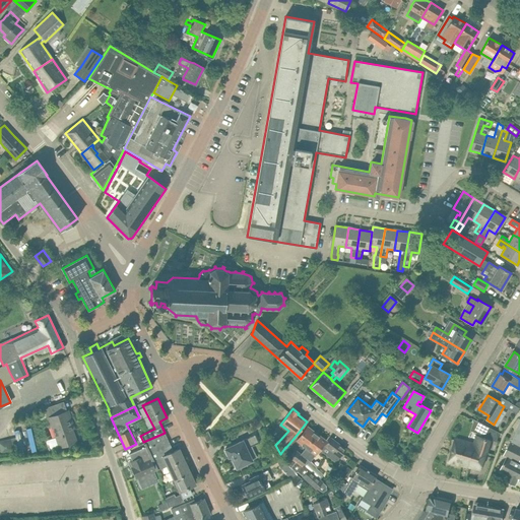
[(66,411),(49,417),(53,427),(56,437),(60,447),(66,445),(76,441),(70,424),(72,423),(68,410),(67,411),(66,411)]
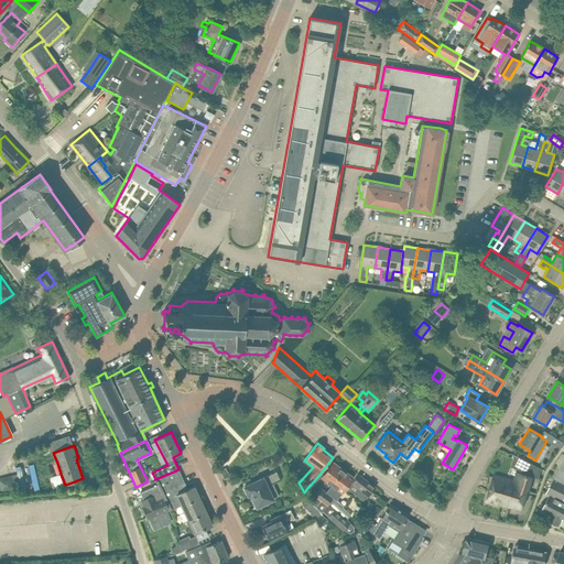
[(542,469),(520,457),(514,468),(523,470),(522,474),(517,472),(514,480),(494,475),(486,501),(521,510),(528,490),(529,491),(532,477),(537,478),(537,477),(539,477),(542,469)]
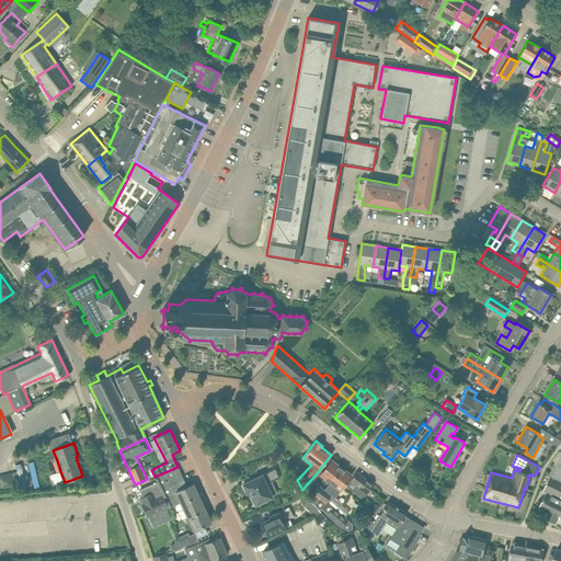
[(547,492),(539,507),(545,510),(550,513),(548,517),(552,519),(557,522),(559,517),(560,517),(560,456),(556,467),(554,469),(556,469),(552,474),(549,480),(545,490),(547,492)]
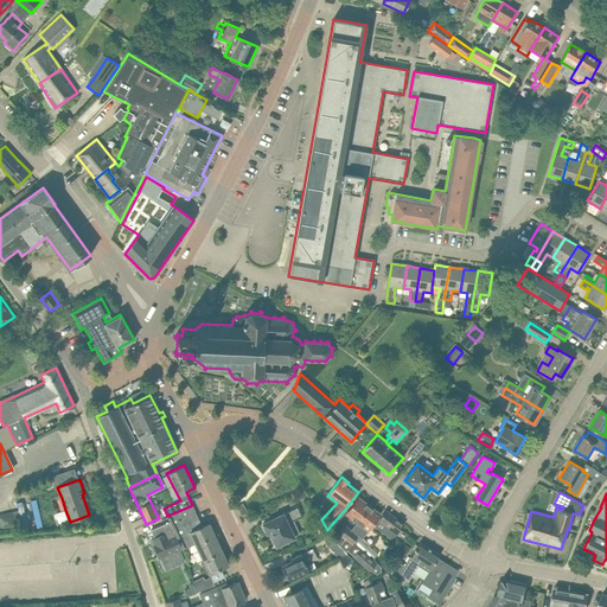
[(370,506),(358,498),(346,515),(357,523),(370,506)]
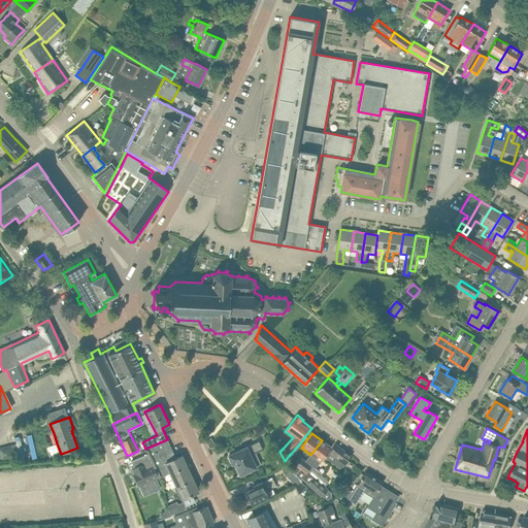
[(161,465),(158,459),(155,452),(169,446),(167,439),(145,449),(147,453),(160,476),(161,477),(166,475),(164,470),(161,465)]
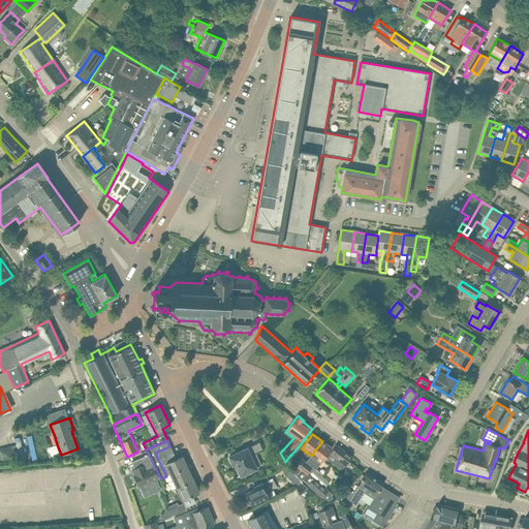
[(303,479),(305,483),(311,475),(317,480),(319,479),(317,470),(316,469),(332,448),(322,441),(311,456),(306,462),(300,470),(296,475),(301,481),(303,479)]
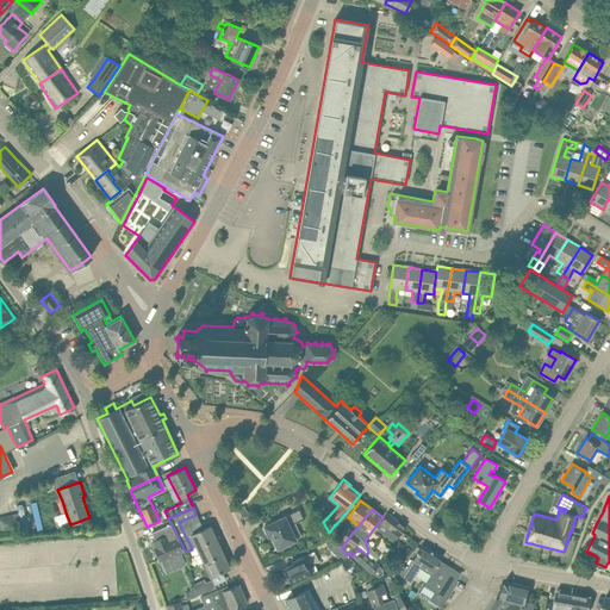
[(274,521),(263,527),(268,536),(271,535),(278,548),(288,543),(296,540),(288,526),(303,520),(298,510),(274,521)]
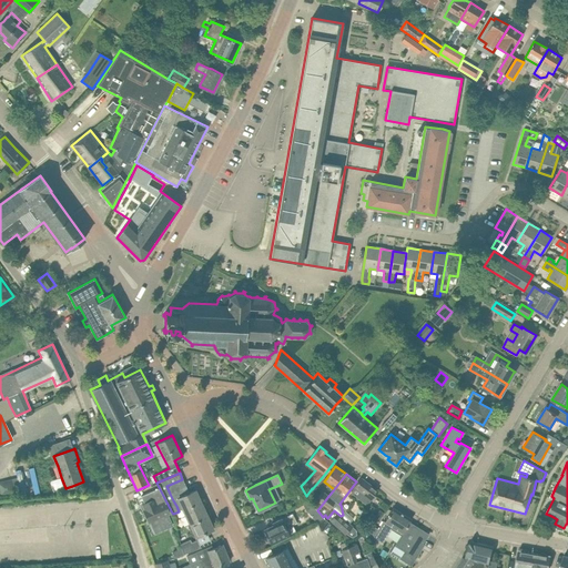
[(0,496),(14,494),(14,492),(19,490),(16,478),(0,482),(0,496)]
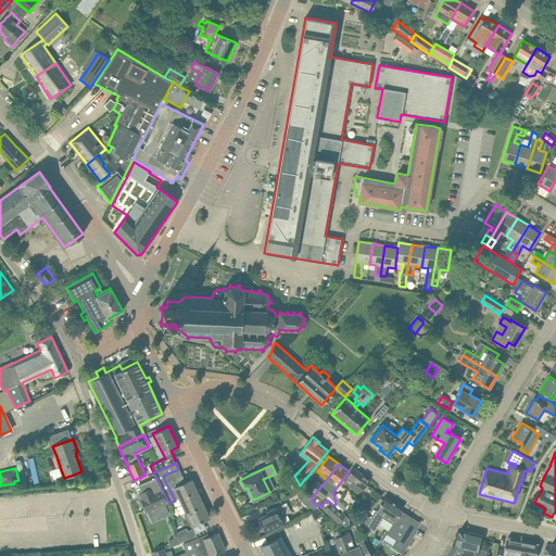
[(370,480),(353,468),(342,482),(359,494),(370,480)]
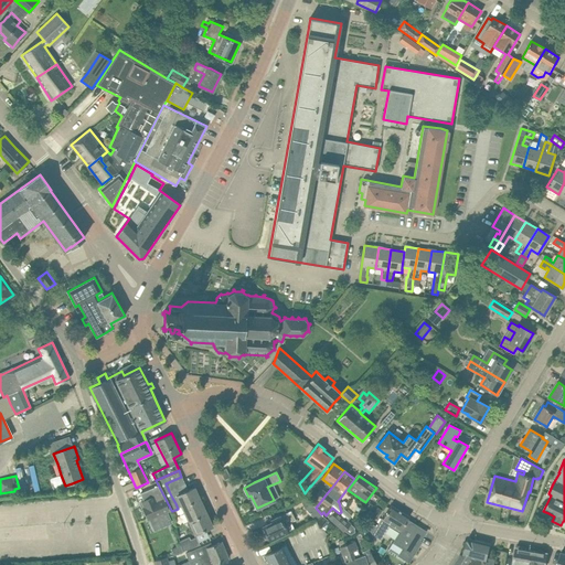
[(166,483),(169,491),(184,483),(181,477),(166,483)]
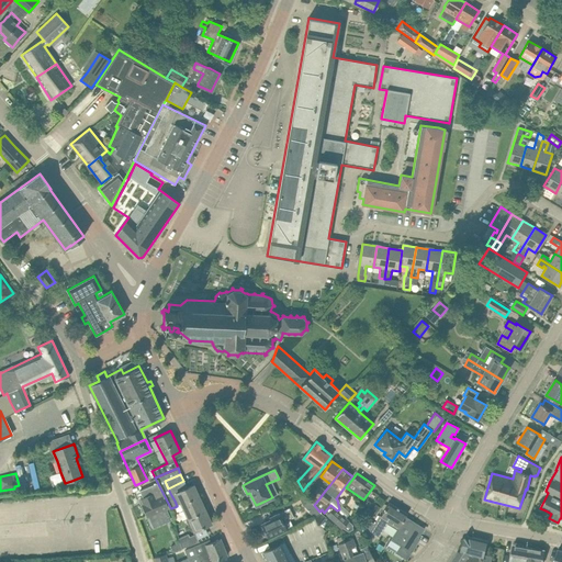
[(183,481),(168,489),(171,495),(187,487),(183,481)]
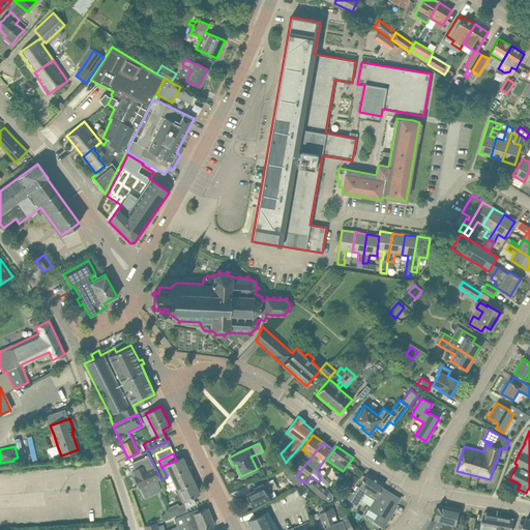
[(148,455),(131,463),(135,470),(133,470),(135,475),(134,476),(139,488),(140,488),(148,483),(152,494),(160,490),(156,480),(156,479),(158,478),(148,455)]
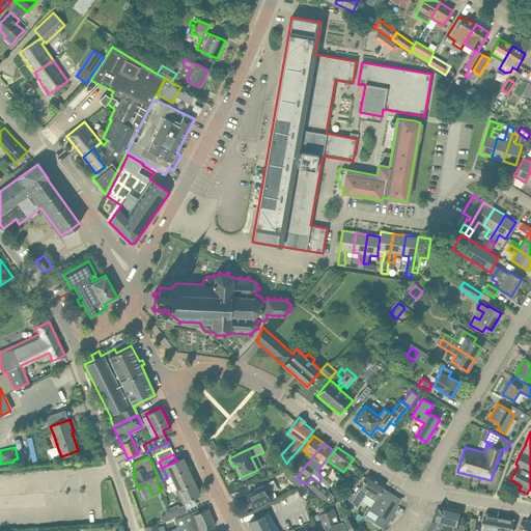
[(162,468),(165,473),(169,471),(171,475),(179,472),(180,474),(188,470),(183,458),(176,460),(162,468)]
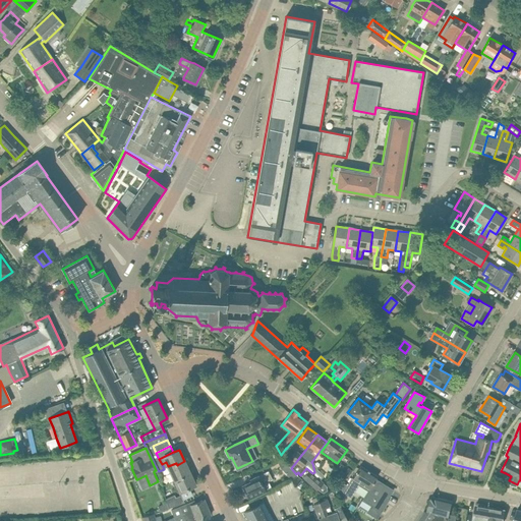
[(289,458),(295,463),(301,455),(295,450),(289,458)]
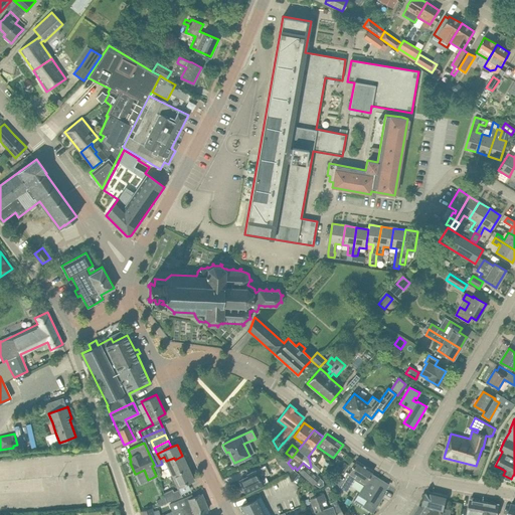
[(279,453),(274,456),(277,462),(284,459),(279,453)]
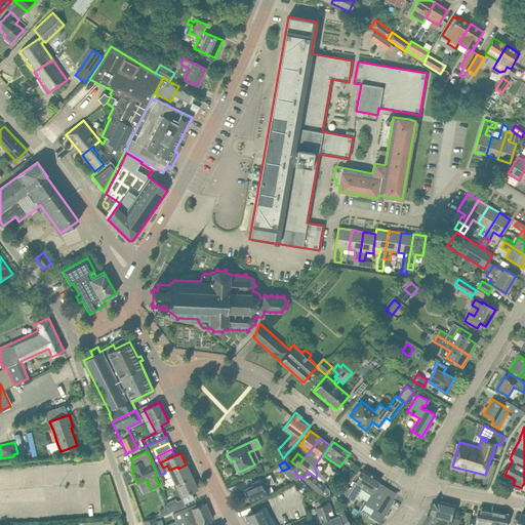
[(192,477),(186,465),(178,469),(177,467),(169,470),(167,466),(163,468),(165,473),(168,471),(175,484),(192,477)]
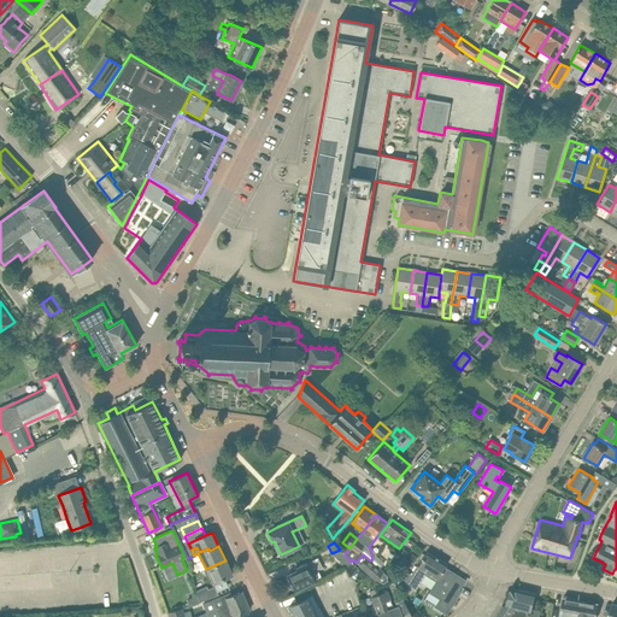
[(405,571),(395,579),(398,585),(401,588),(406,592),(410,586),(416,589),(419,582),(425,574),(436,580),(430,589),(428,592),(423,601),(434,609),(444,615),(446,611),(452,601),(465,581),(465,580),(445,568),(447,564),(427,551),(421,562),(417,566),(416,565),(411,575),(405,571)]
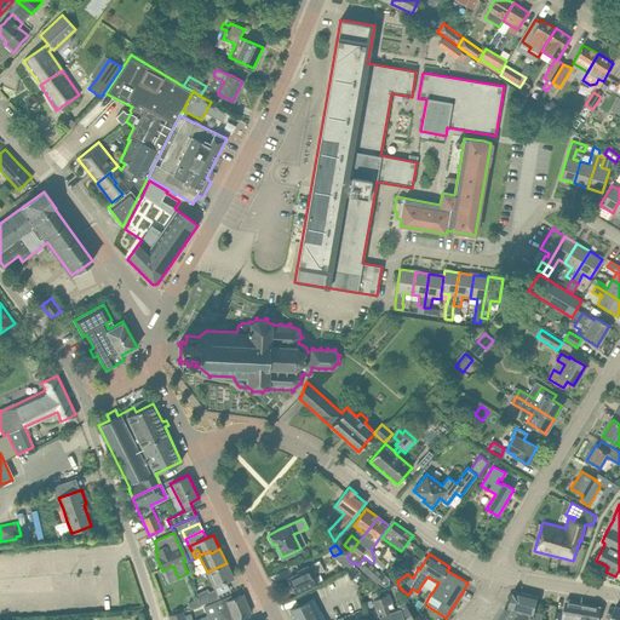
[(372,563),(365,557),(357,566),(377,583),(384,587),(390,584),(389,579),(384,575),(372,563)]
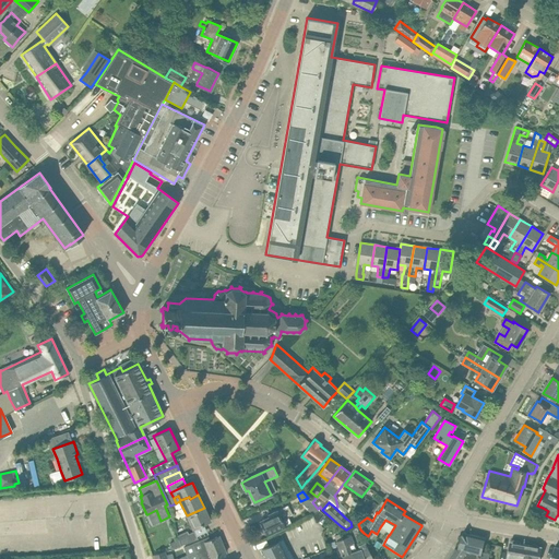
[(292,514),(287,506),(269,514),(269,516),(260,521),(266,535),(284,526),(290,523),(287,516),(292,514)]
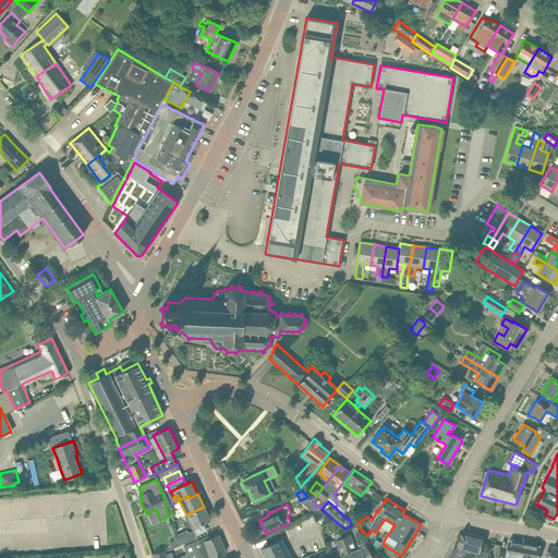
[(209,519),(204,507),(186,514),(192,528),(209,520),(209,519)]
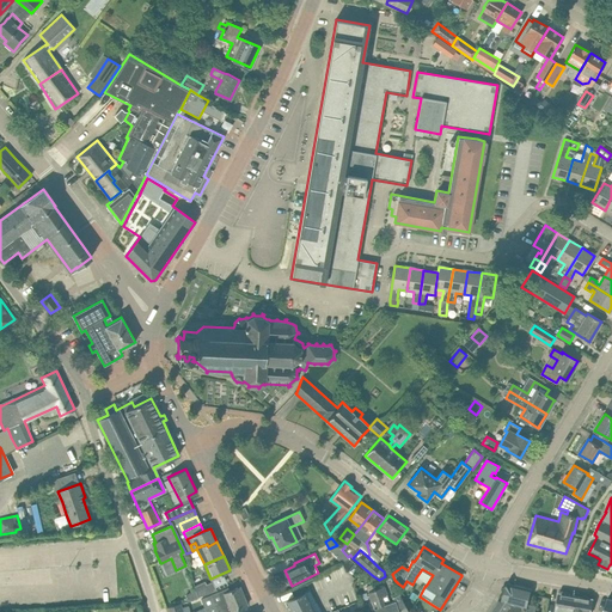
[(204,581),(194,586),(196,591),(197,598),(216,591),(213,581),(206,583),(204,581)]
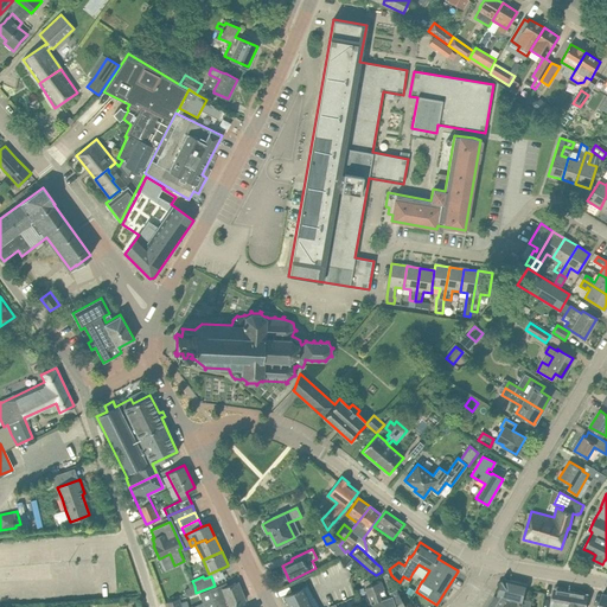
[(311,606),(302,587),(307,585),(304,579),(298,582),(300,588),(281,596),(283,601),(286,600),(288,606),(311,606)]
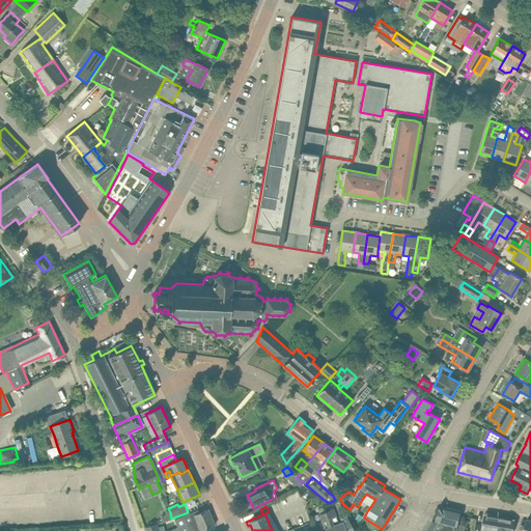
[(464,530),(466,526),(463,525),(464,518),(459,516),(462,511),(442,506),(439,508),(435,522),(432,521),(425,530),(464,530)]
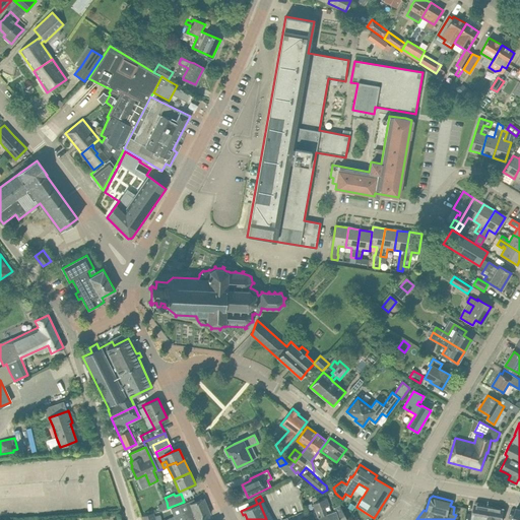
[(317,497),(311,499),(313,503),(313,504),(318,519),(328,519),(327,514),(326,515),(324,508),(322,509),(319,503),(317,497)]
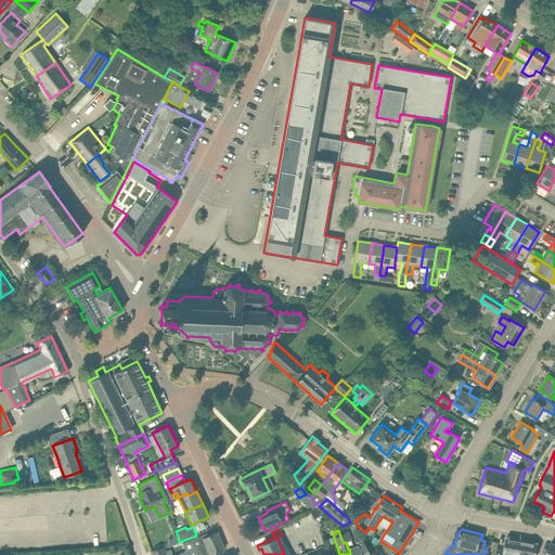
[(195,549),(185,553),(186,554),(207,554),(215,553),(224,549),(218,532),(208,536),(207,533),(192,539),(192,541),(195,549)]
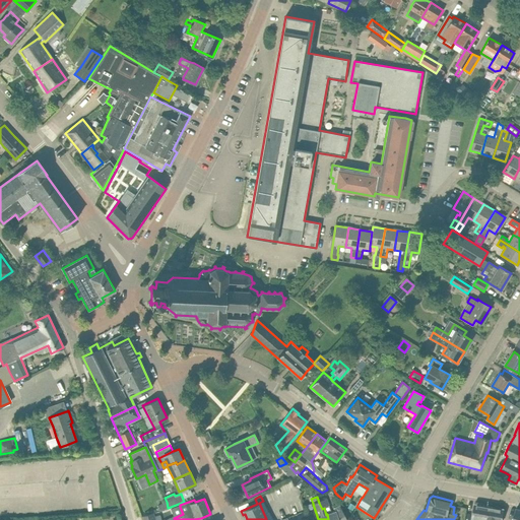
[(325,501),(319,503),(322,509),(324,508),(326,515),(327,514),(328,519),(347,519),(340,505),(338,506),(333,508),(335,511),(332,513),(329,506),(327,507),(325,501)]
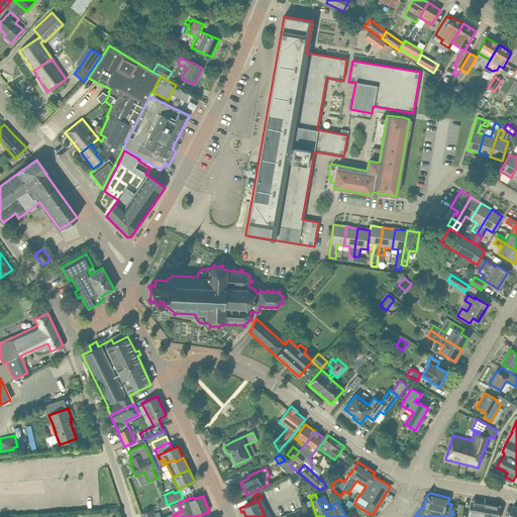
[(166,499),(157,502),(159,508),(167,505),(166,499)]
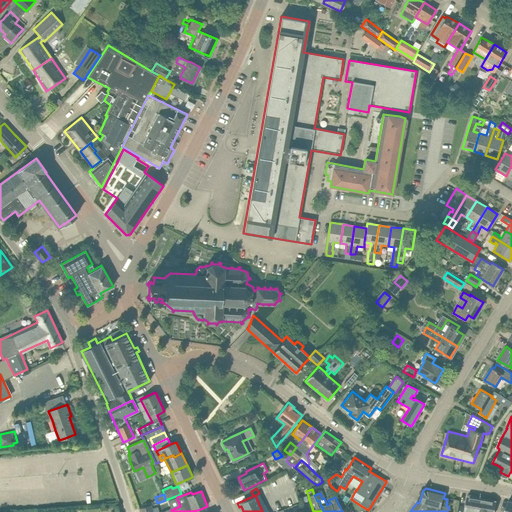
[(467,496),(464,511),(479,511),(482,498),(467,496)]
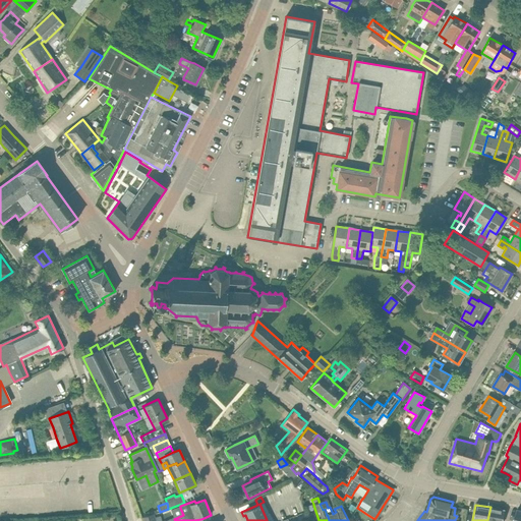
[(502,520),(503,520),(505,510),(490,507),(487,520),(502,520)]
